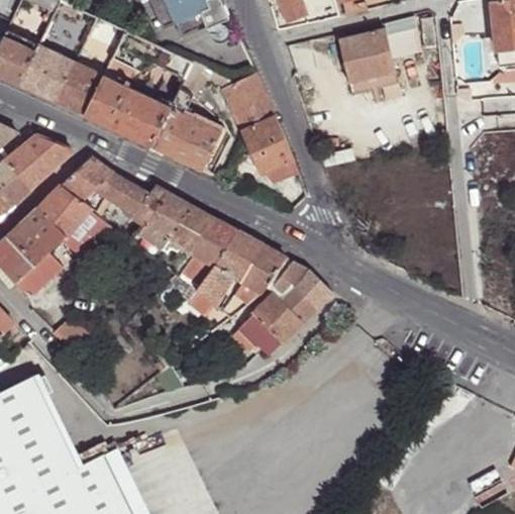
[(34,0),(55,9),(59,0),(34,0)]
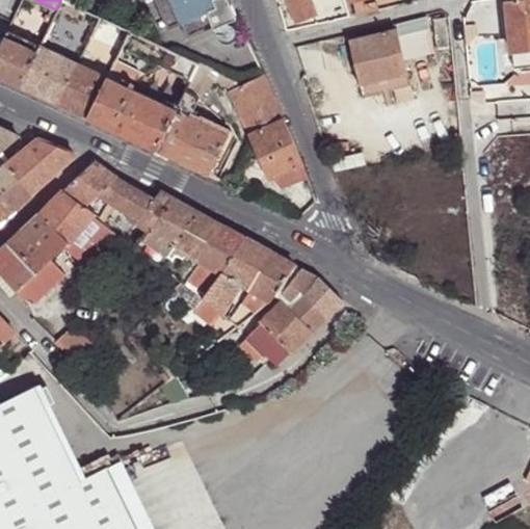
[(65,1),(63,0),(60,0),(56,9),(52,18),(80,31),(85,21),(90,12),(75,5),(65,1)]
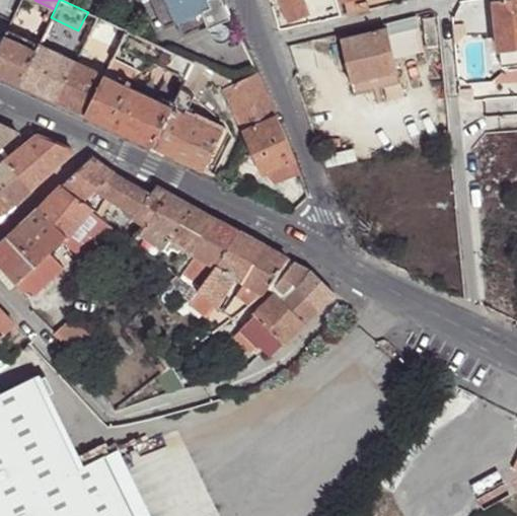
[(150,0),(163,29),(175,23),(181,38),(207,26),(208,28),(230,19),(221,0),(150,0)]
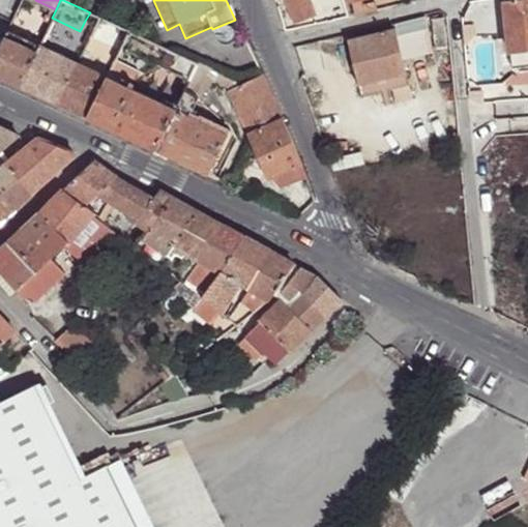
[(285,0),(293,21),(312,16),(305,0),(285,0)]
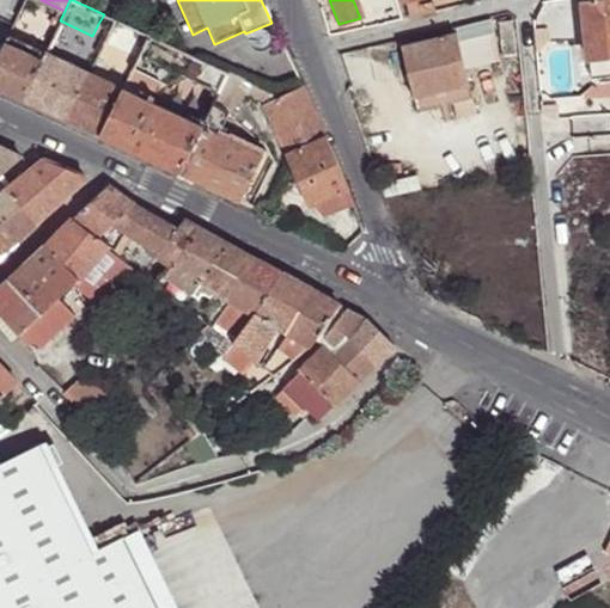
[(403,0),(407,13),(418,13),(433,8),(431,0),(424,0),(416,1),(416,0),(403,0)]
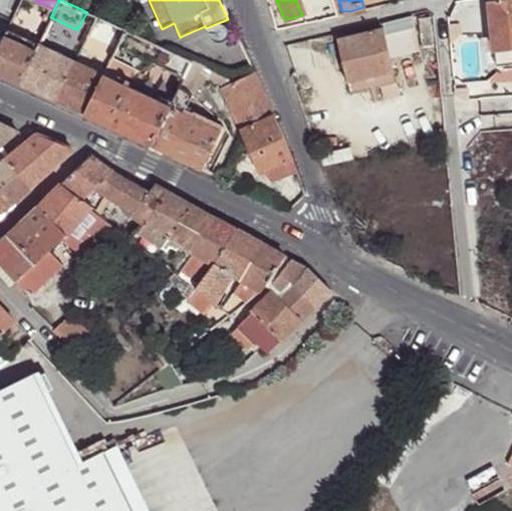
[(486,0),(494,62),(511,60),(511,0),(486,0)]
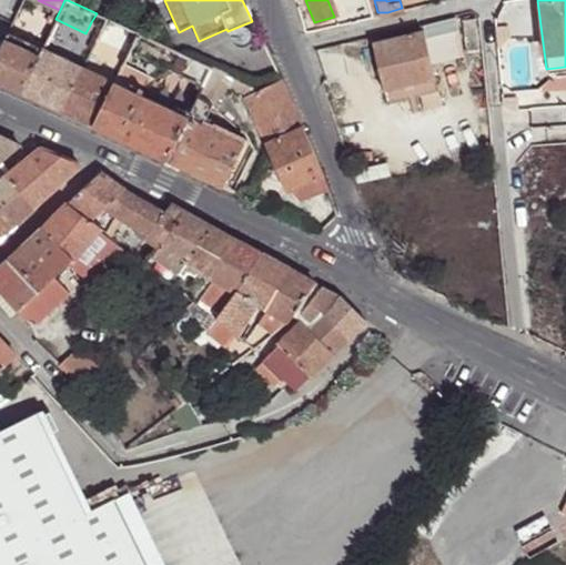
[(107,19),(97,13),(91,22),(102,27),(107,19)]
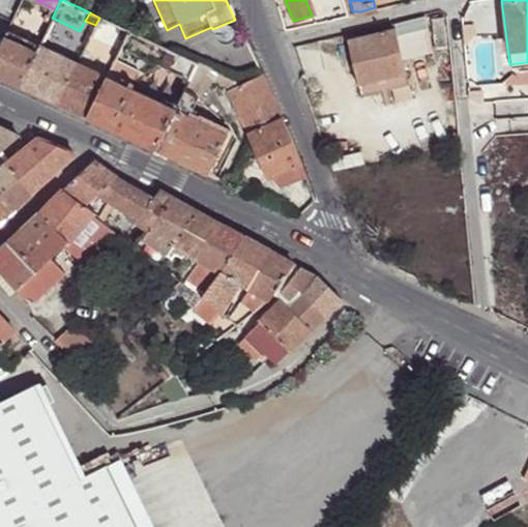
[(80,31),(52,18),(48,27),(67,36),(68,35),(77,39),(80,31)]
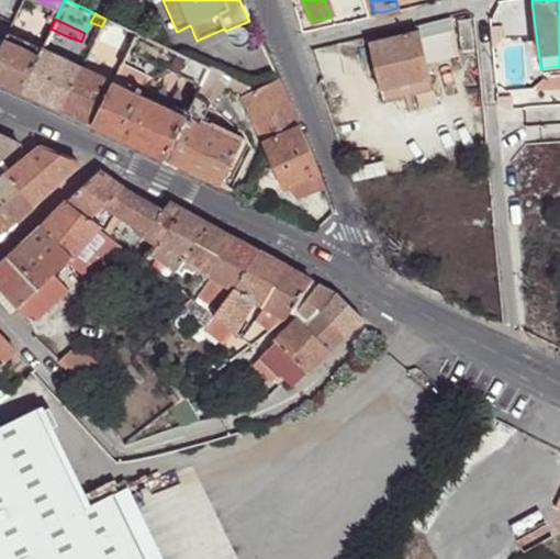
[(120,25),(105,19),(101,26),(115,33),(120,25)]
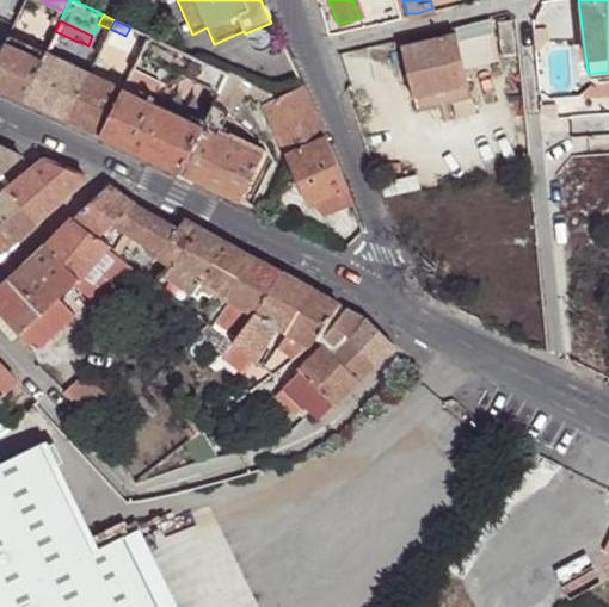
[(118,57),(133,64),(137,54),(147,35),(130,28),(125,36),(118,49),(116,55),(118,57)]
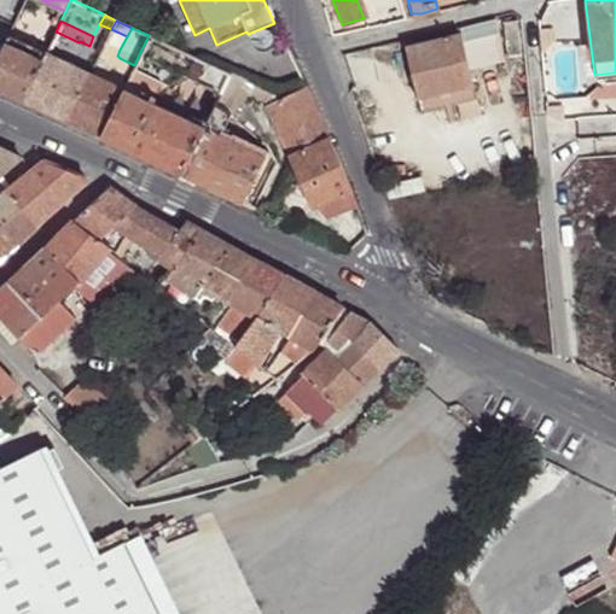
[(0,87),(22,98),(45,52),(7,34),(0,48),(0,87)]
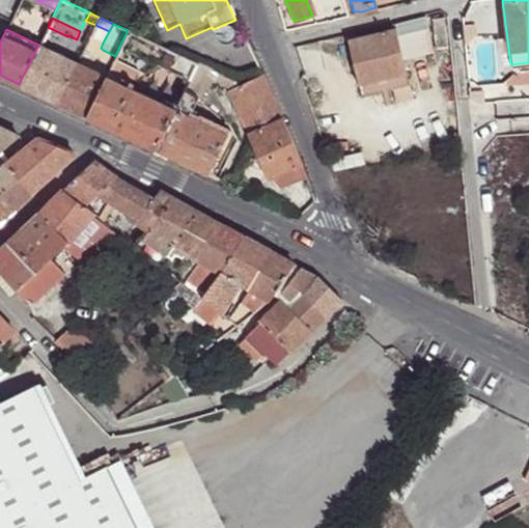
[(389,106),(411,101),(395,29),(346,39),(360,93),(385,88),(389,106)]
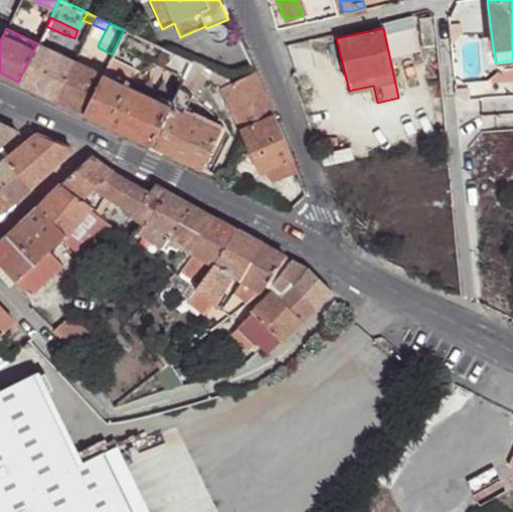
[(124,29),(116,45),(182,76),(190,60),(169,50),(124,29)]
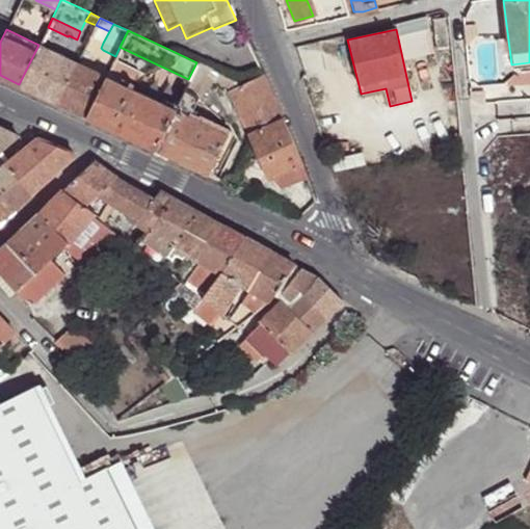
[(38,45),(19,84),(57,102),(77,62),(38,45)]
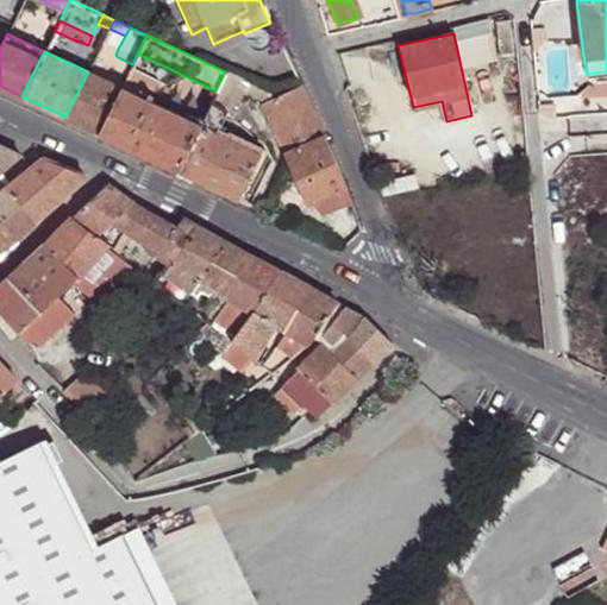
[(225,70),(225,71),(216,90),(211,101),(218,106),(223,111),(225,112),(237,92),(244,80),(242,79),(225,70)]
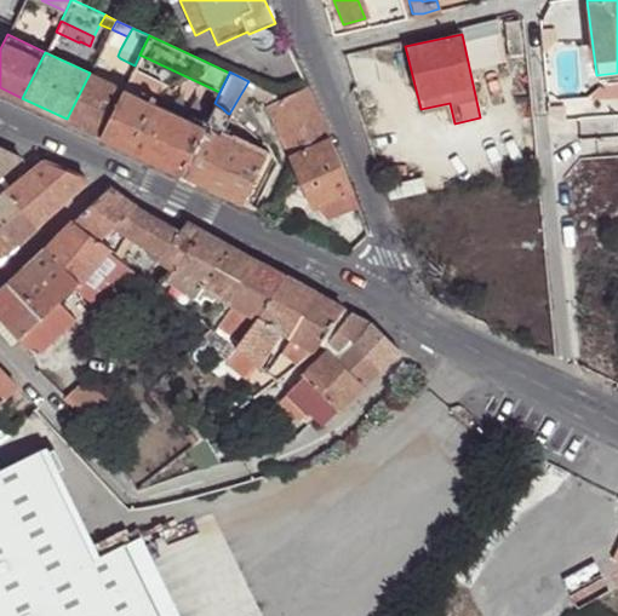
[(122,88),(90,73),(67,119),(99,136),(122,88)]
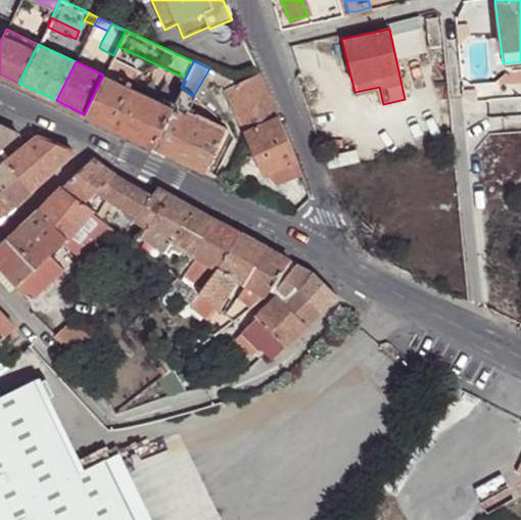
[(223,75),(209,68),(203,79),(218,86),(223,75)]
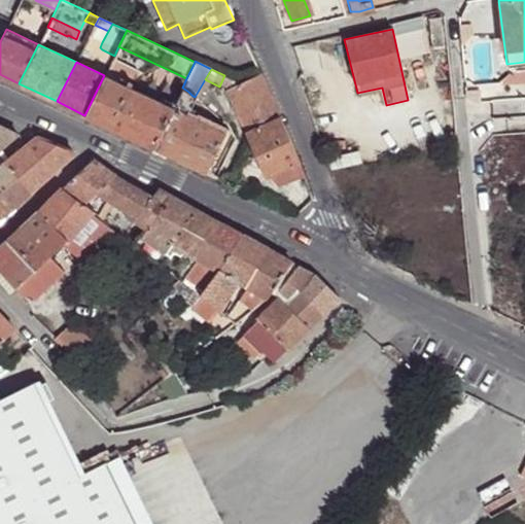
[(241,82),(240,82),(226,88),(247,134),(280,118),(259,74),(241,82)]
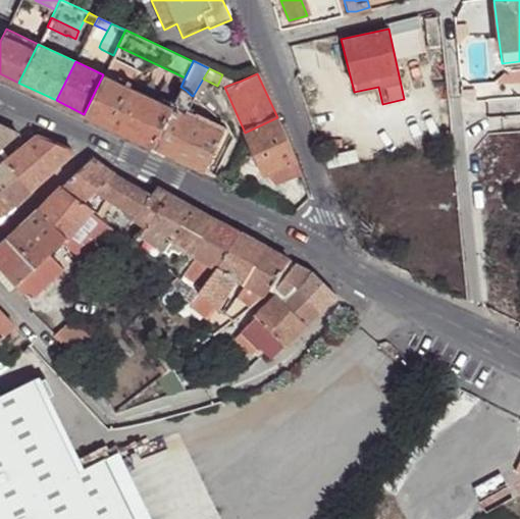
[(118,131),(151,146),(170,107),(165,105),(103,74),(84,114),(118,131)]
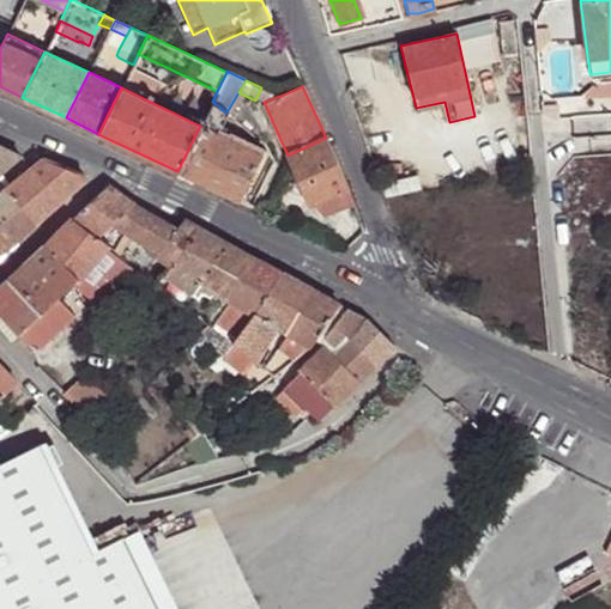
[(219,107),(212,102),(205,115),(219,122),(224,111),(219,107)]
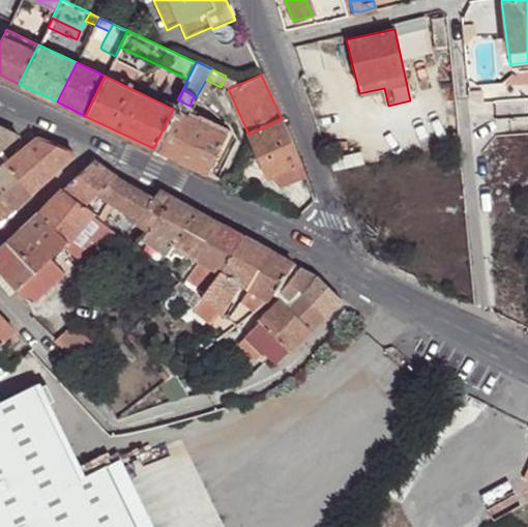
[(196,97),(194,96),(189,106),(225,126),(227,125),(196,97)]
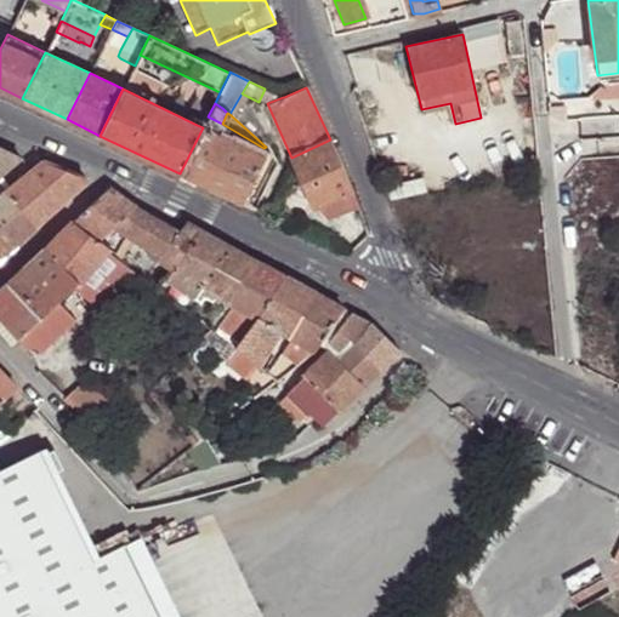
[(222,124),(208,116),(206,121),(213,124),(210,131),(217,135),(222,124)]
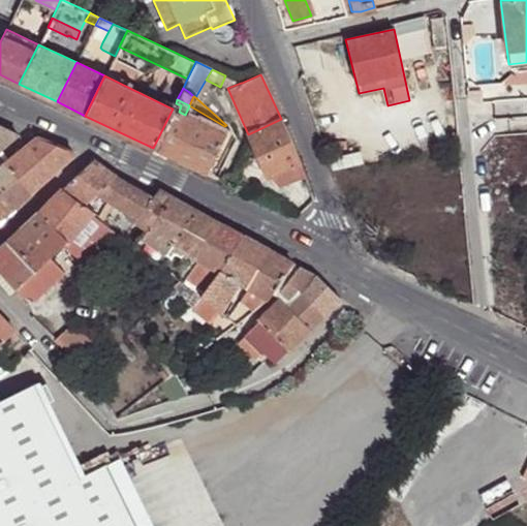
[(181,105),(176,103),(173,109),(179,112),(181,105)]
